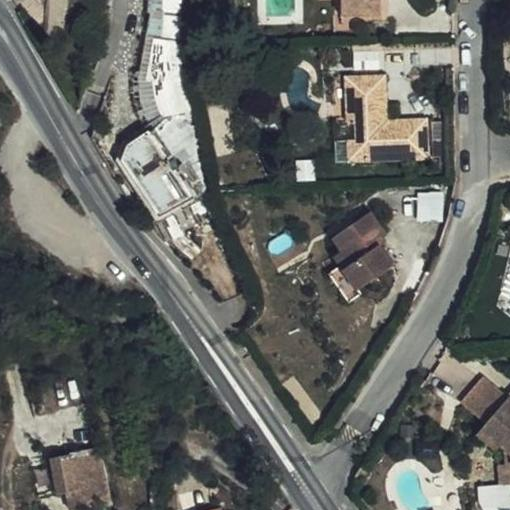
[(148,0),(149,9),(169,13),(179,13),(179,0),(148,0)]
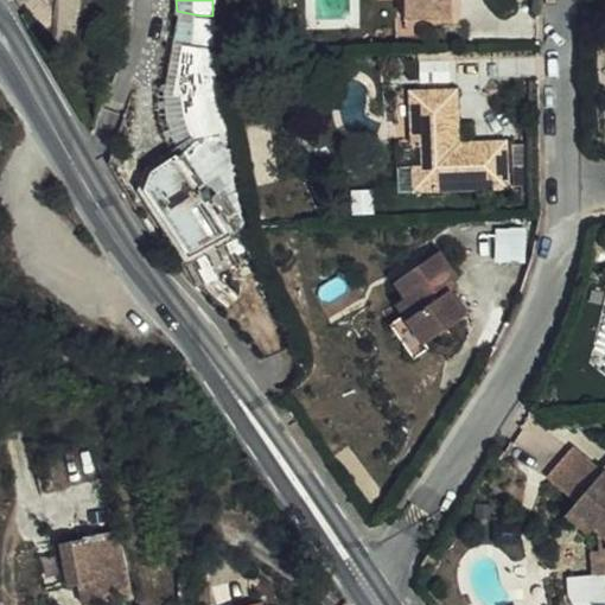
[(402,0),(403,17),(452,16),(451,0),(402,0)]
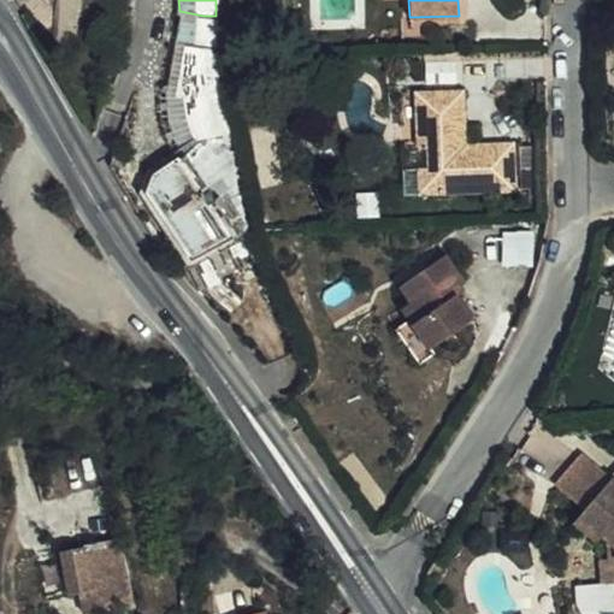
[(204,16),(179,11),(179,16),(176,40),(182,46),(176,95),(189,98),(190,118),(201,142),(184,154),(155,175),(149,190),(192,255),(246,229),(228,133),(218,108),(213,89),(212,72),(216,22),(216,16),(204,16)]
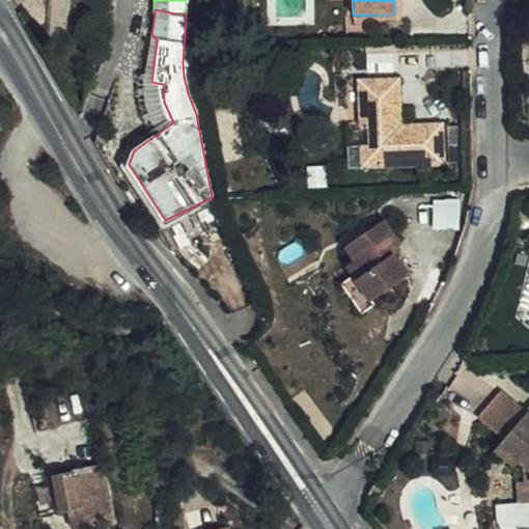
[(157,39),(151,34),(145,73),(144,92),(149,116),(159,133),(173,122),(164,102),(163,84),(151,82),(157,39)]
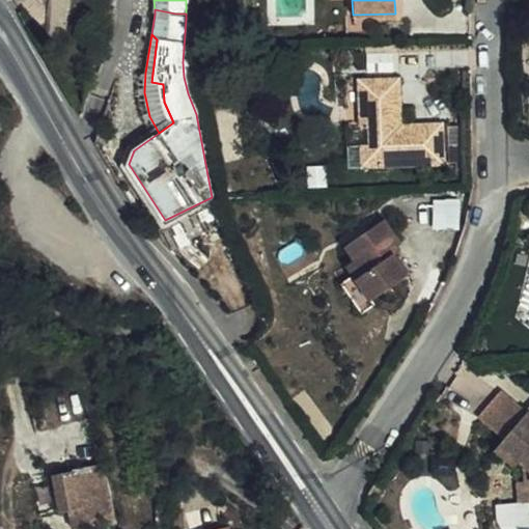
[(399,126),(398,78),(362,79),(359,80),(360,127),(367,127),(367,144),(368,166),(443,164),(441,124),(399,126)]
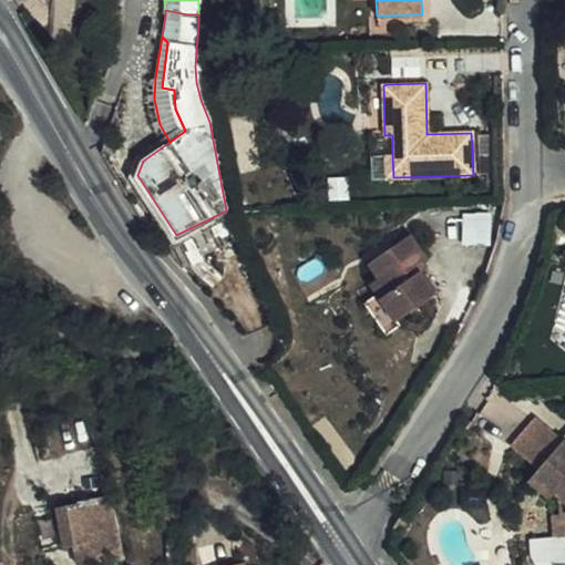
[(464,208),(461,236),(488,238),(490,212),(464,208)]
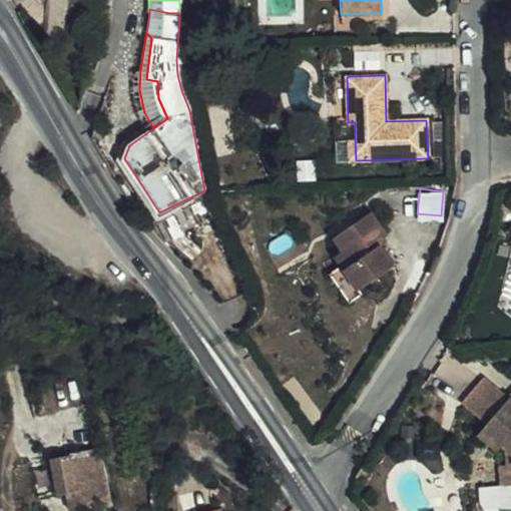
[(182,229),(197,222),(189,206),(173,215),(182,229)]
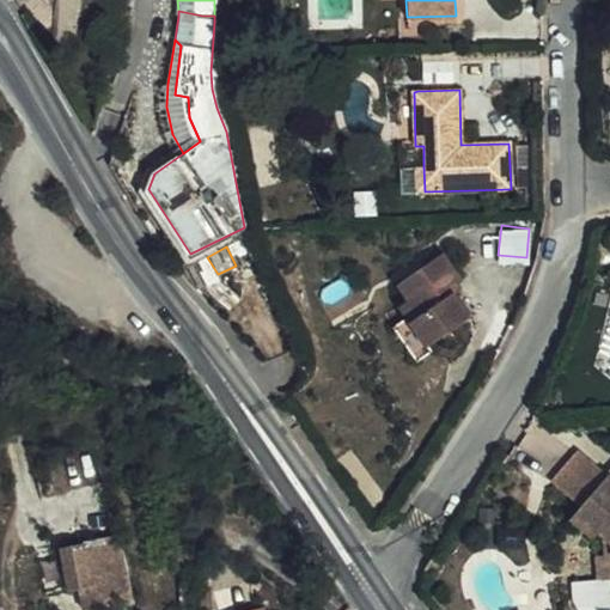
[(409,322),(426,347),(468,317),(453,296),(449,287),(457,281),(459,280),(440,254),(398,284),(409,299),(420,315),(409,322)]
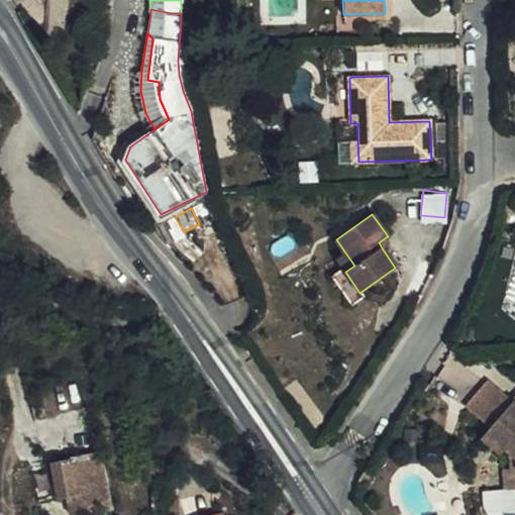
[(379,242),(383,249),(389,243),(386,237),(379,242)]
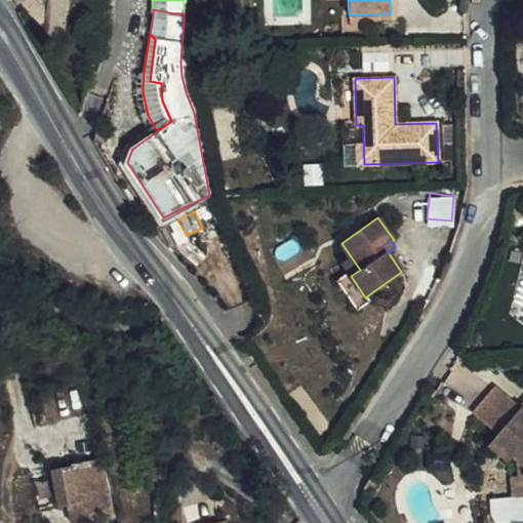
[(351,256),(340,263),(348,271),(351,276),(360,270),(351,256)]
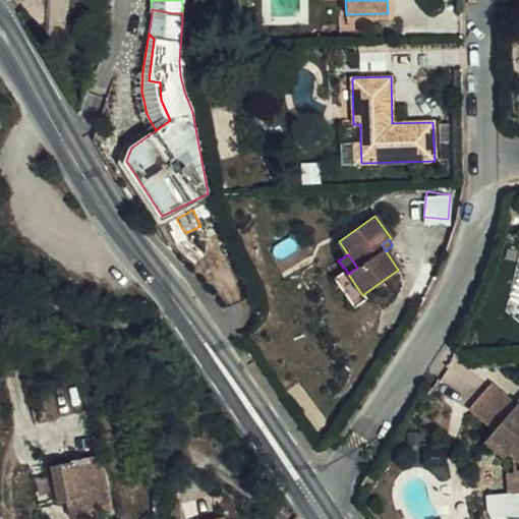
[(354,307),(354,306),(366,299),(362,295),(348,274),(345,269),(334,278),(354,307)]
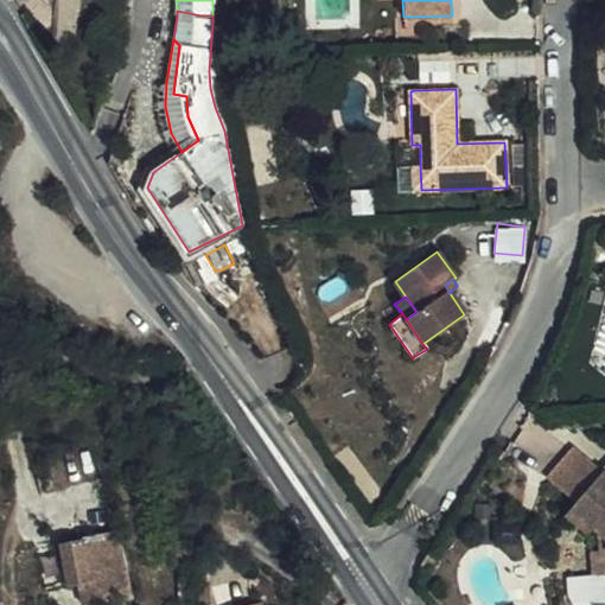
[(604,537),(604,473),(573,447),(547,478),(575,503),(571,508),(592,527),(604,539),(604,537)]
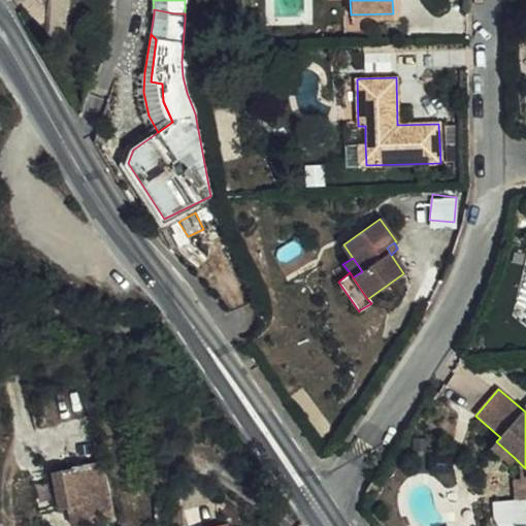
[(515,458),(496,441),(490,449),(508,465),(515,458)]
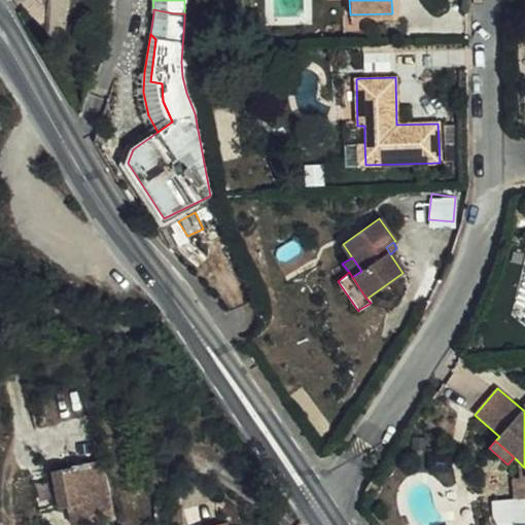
[(101,459),(71,466),(71,467),(51,471),(59,509),(68,506),(72,524),(112,518),(113,517),(101,459)]
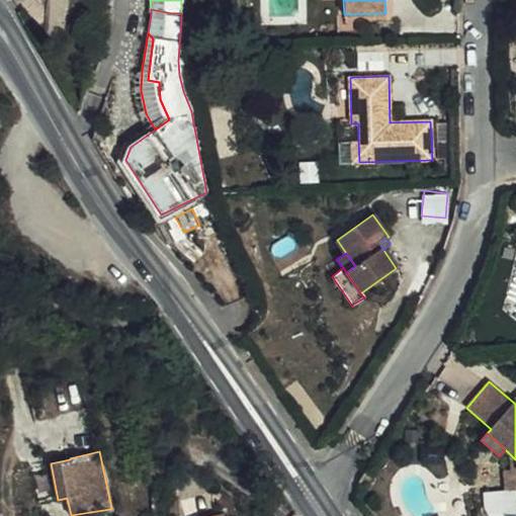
[(504,491),(515,489),(515,458),(515,459),(510,459),(510,468),(502,469),(504,491)]
